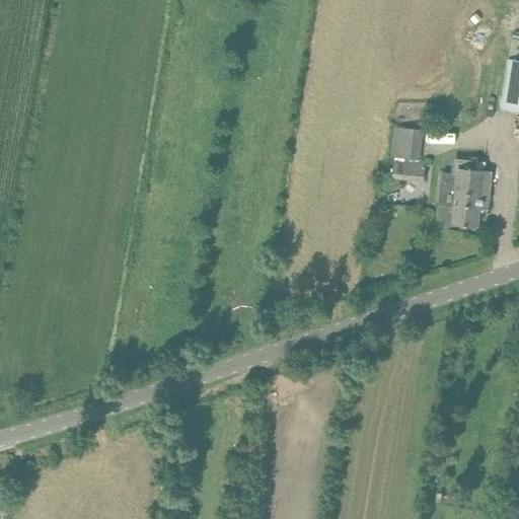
[(518,60),(510,59),(503,89),(500,109),(518,112),(518,60)]
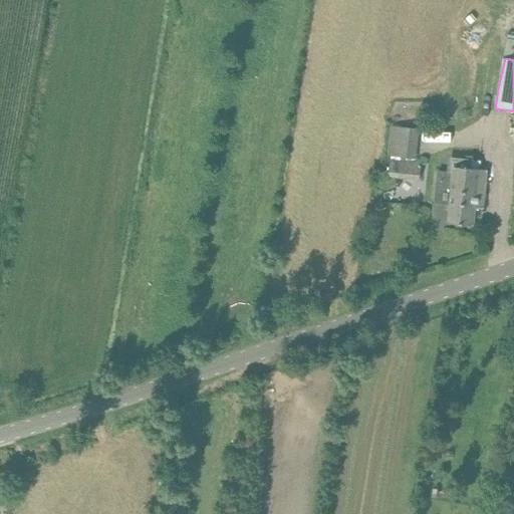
[(392,125),(391,155),(421,156),(422,126),(392,125)]
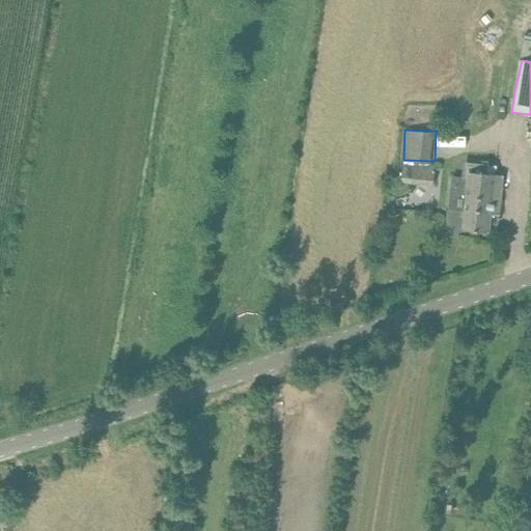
[(431,166),(401,164),(401,183),(431,185),(431,166)]
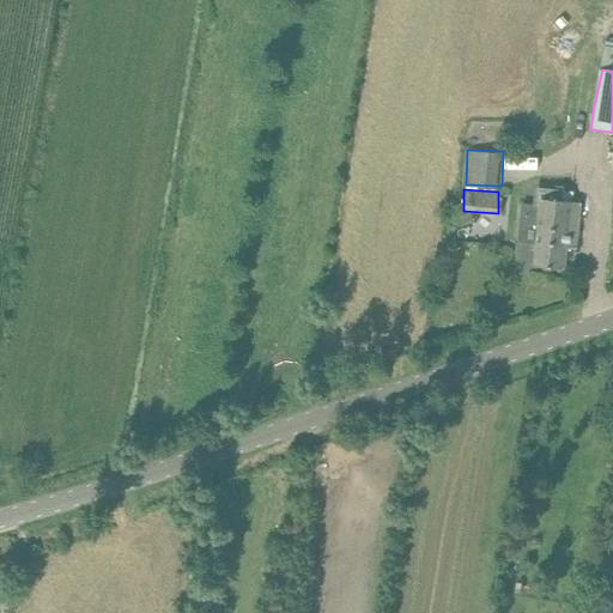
[(581,202),(540,199),(533,266),(564,268),(566,247),(576,248),(581,202)]
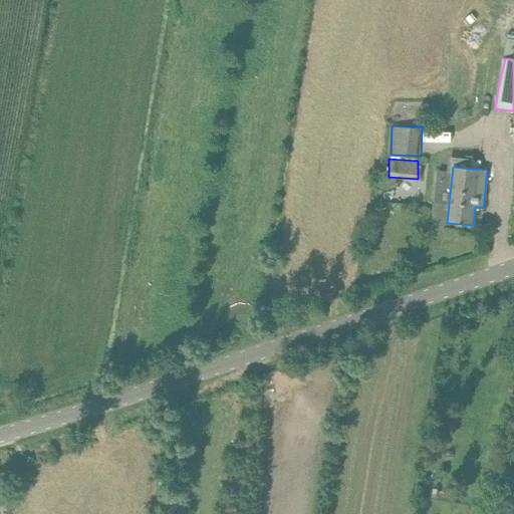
[(479,339),(490,338),(489,320),(476,321),(477,332),(478,331),(479,339)]
